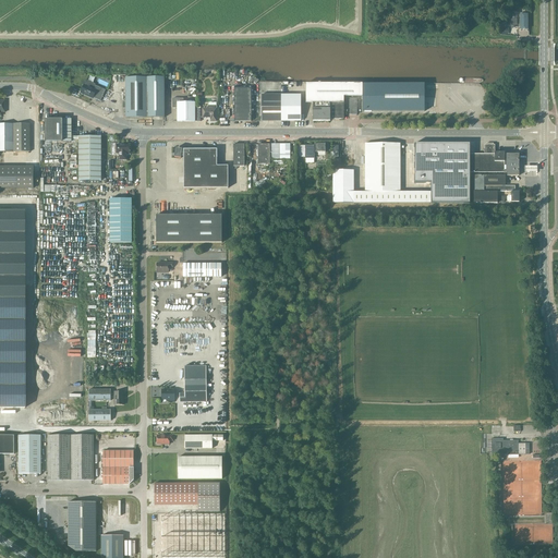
[(125,118),(164,118),(164,77),(125,77),(125,118)]
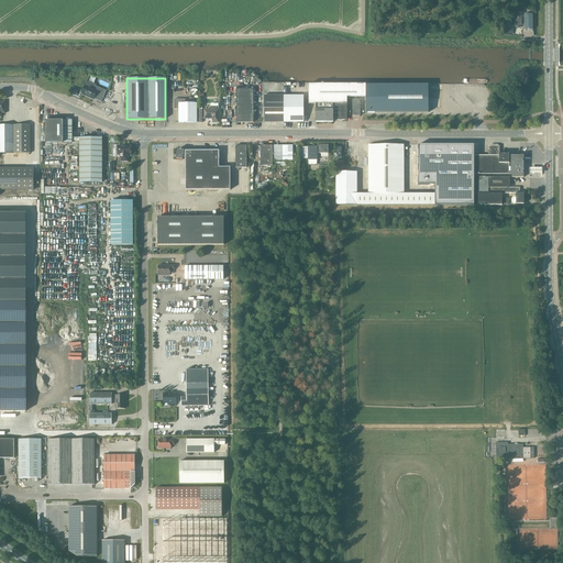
[(96,91),(94,89),(96,86),(86,81),(85,83),(83,86),(84,86),(80,94),(92,99),(94,99),(96,100),(96,101),(99,102),(100,102),(101,102),(106,91),(98,88),(96,91)]
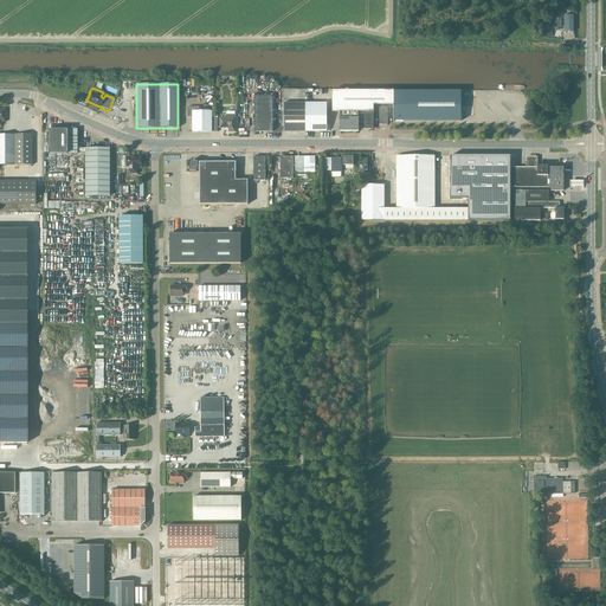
[(373,105),(393,104),(393,91),(331,91),(331,113),(340,113),(340,131),(359,131),(359,129),(363,129),(373,129),(373,105)]
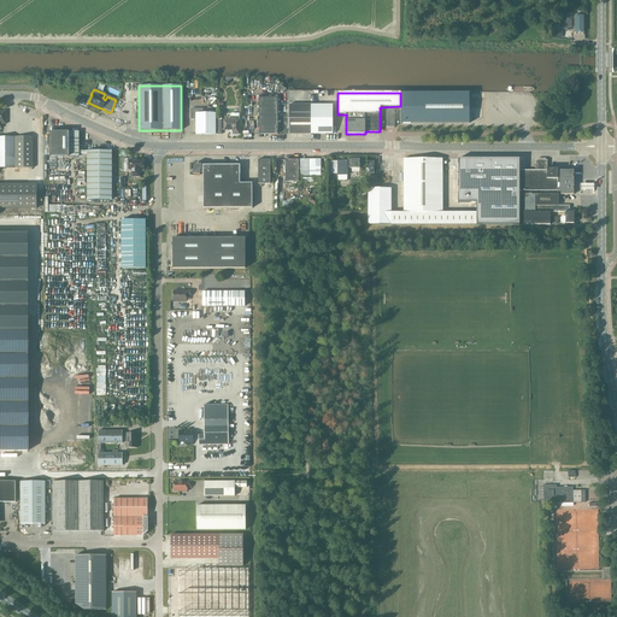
[(400,93),(400,106),(400,123),(469,123),(469,93),(400,93)]
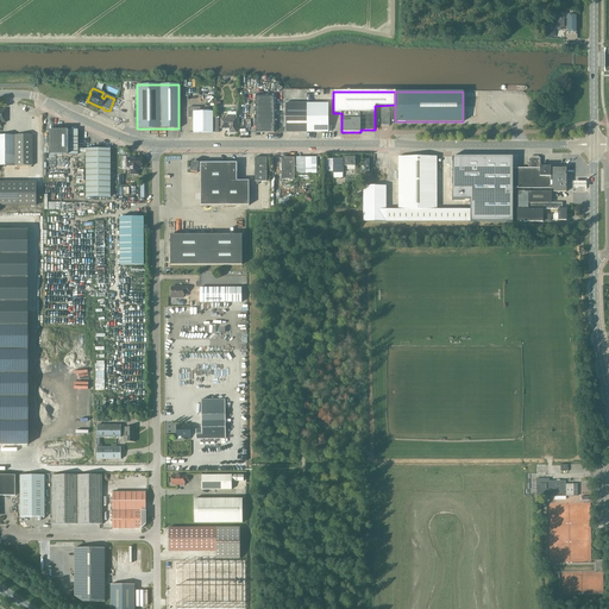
[(256,132),(274,132),(274,96),(256,96),(256,132)]
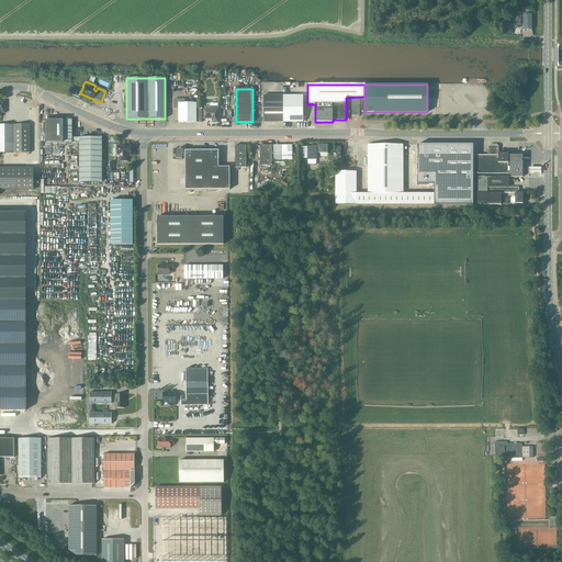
[(263,122),(303,122),(303,96),(263,96),(263,122)]
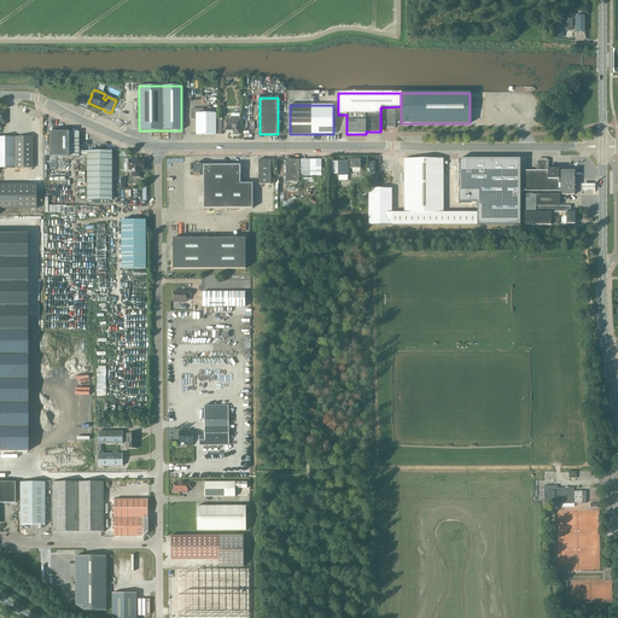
[(114,109),(110,120),(117,122),(120,110),(114,109)]
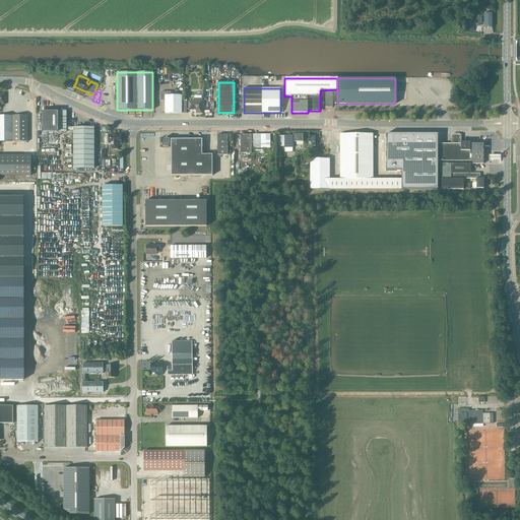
[(182,113),(182,95),(171,95),(171,91),(160,91),(160,101),(165,101),(165,114),(182,113)]
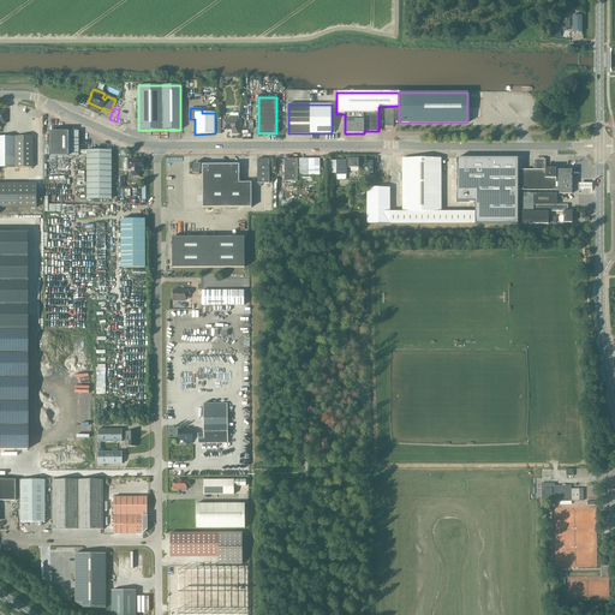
[(238,133),(238,120),(238,117),(230,117),(227,120),(222,120),(224,130),(232,130),(232,133),(238,133)]
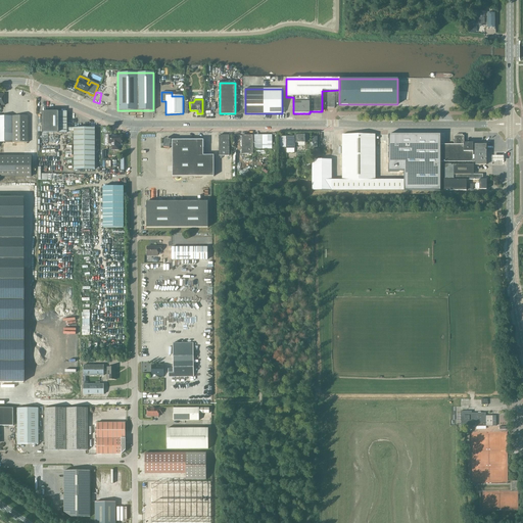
[(42,133),(58,133),(66,133),(66,112),(42,112),(42,133)]
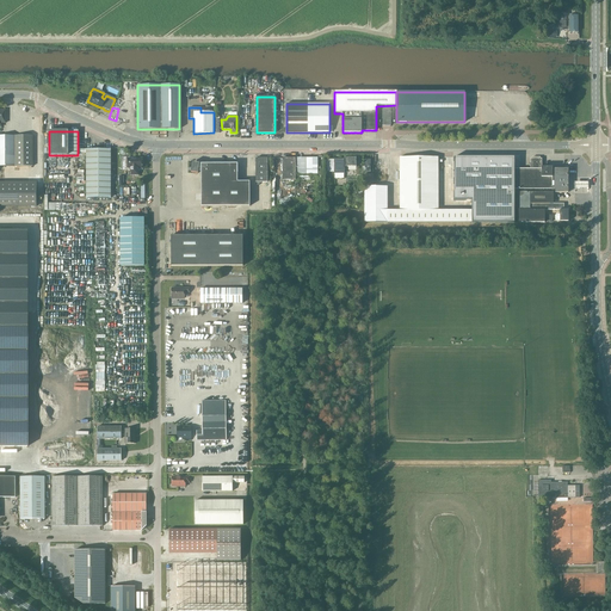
[(0,135),(0,166),(14,166),(34,166),(34,136),(0,135)]
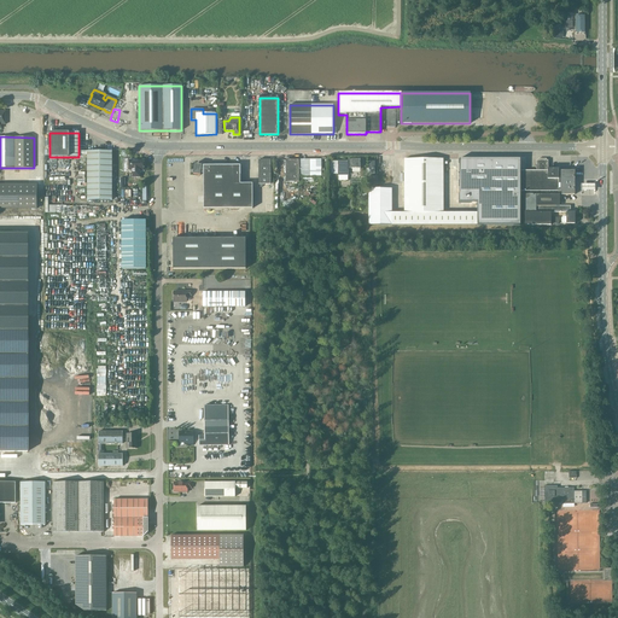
[(112,151),(87,151),(87,200),(112,200),(112,151)]
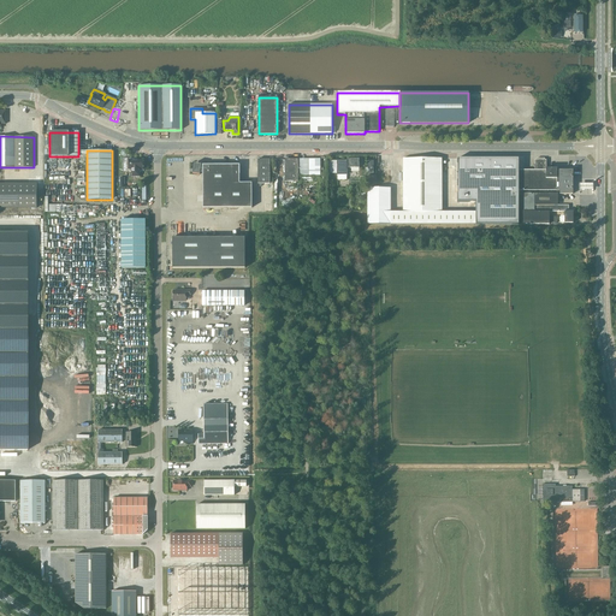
[(298,182),(298,159),(285,159),(285,182),(298,182)]
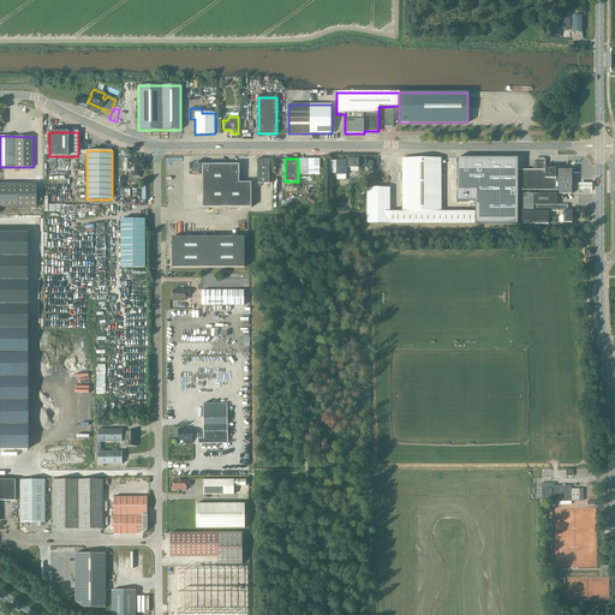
[(308,159),(308,175),(320,175),(320,159),(308,159)]
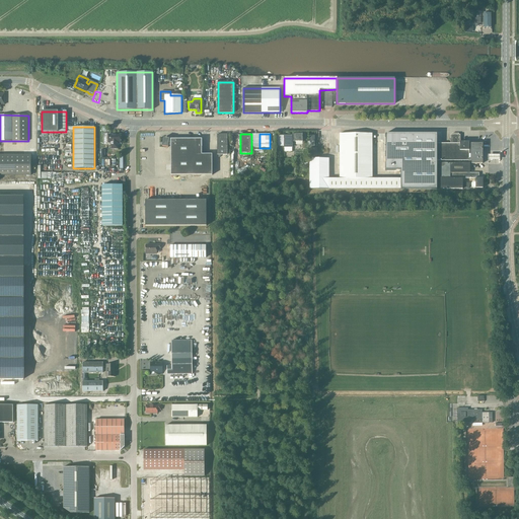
[(292,142),(302,142),(302,134),(295,134),(292,134),(292,135),(284,136),(284,148),(292,147),(292,142)]
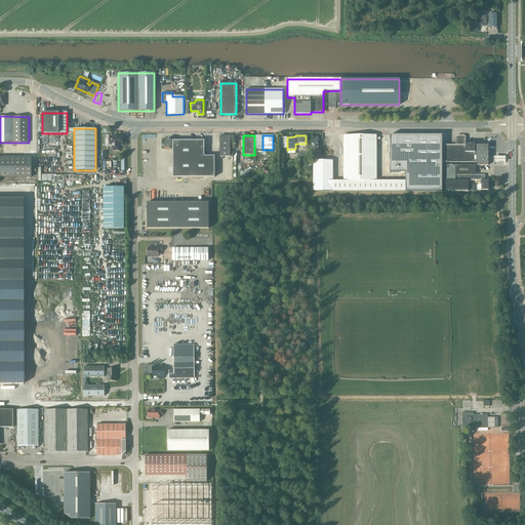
[(344,135),(344,180),(376,180),(376,135),(344,135)]
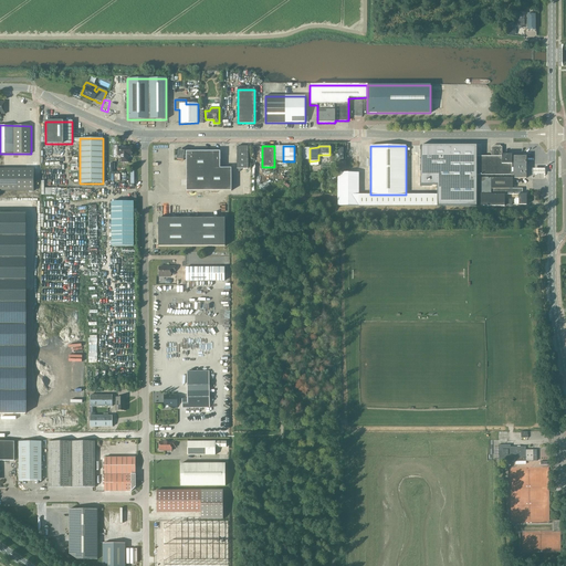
[(420,146),(420,185),(437,185),(438,207),(477,206),(477,178),(477,168),(477,157),(477,146),(420,146)]
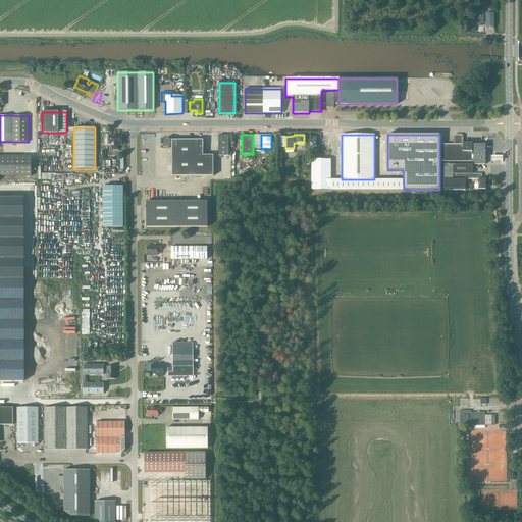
[(439,145),(439,155),(439,164),(445,164),(445,162),(471,162),(474,162),(474,164),(485,164),(485,156),(485,154),(485,144),(484,144),(483,143),(463,143),(463,139),(462,139),(461,135),(455,135),(454,138),(453,138),(453,145),(439,145)]
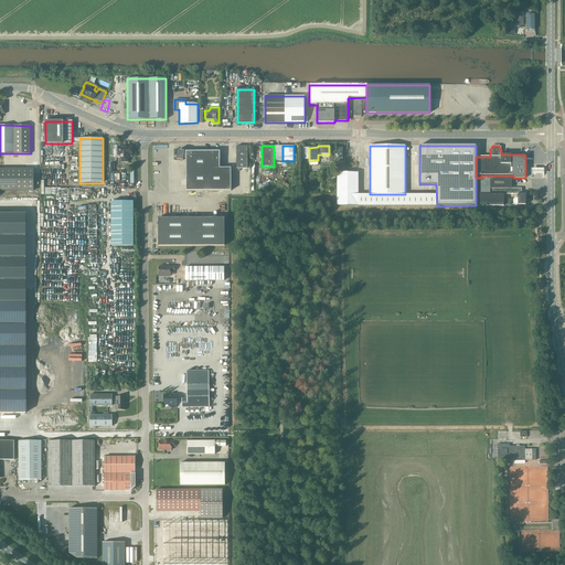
[(127,155),(130,155),(130,147),(117,147),(117,155),(119,155),(119,162),(127,162),(127,155)]
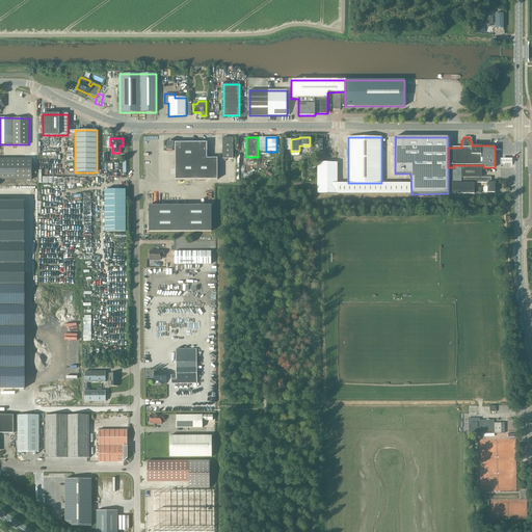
[(233,138),(222,138),(222,159),(233,159),(233,138)]
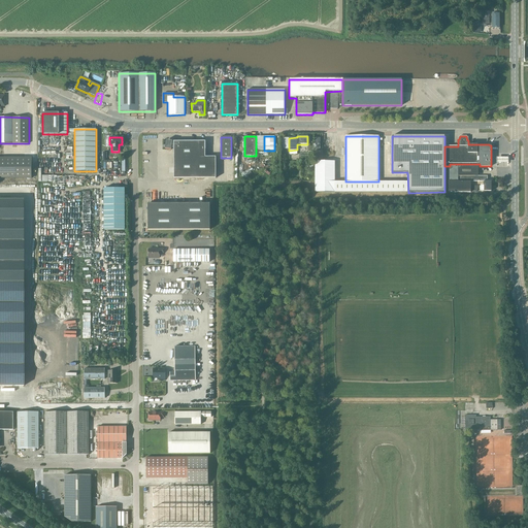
[(205,141),(173,141),(167,140),(165,149),(171,150),(171,149),(174,149),(174,178),(216,178),(216,157),(205,157),(205,141)]
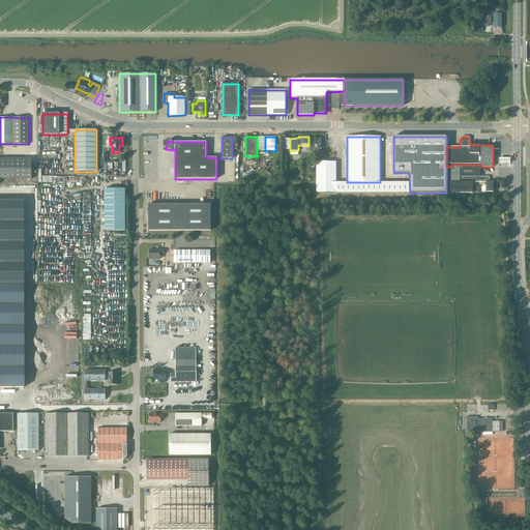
[(0,178),(17,179),(32,179),(32,158),(0,157),(0,178)]
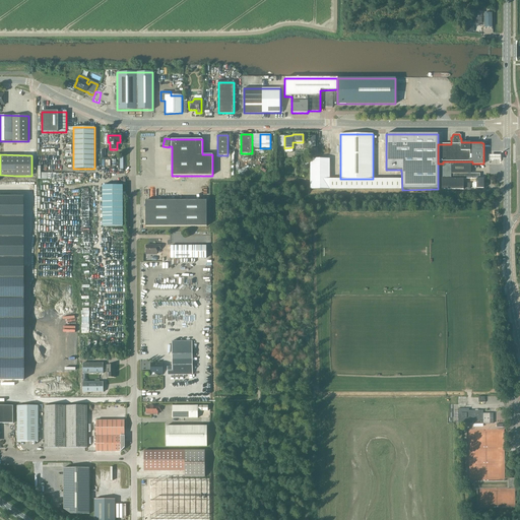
[(330,158),(310,158),(310,179),(310,189),(329,189),(329,179),(330,158)]
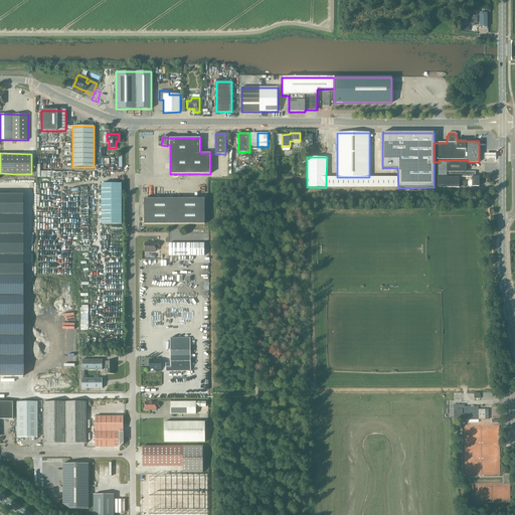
[(434,162),(434,188),(459,188),(459,177),(467,177),(467,172),(464,172),(464,162),(439,162),(434,162)]
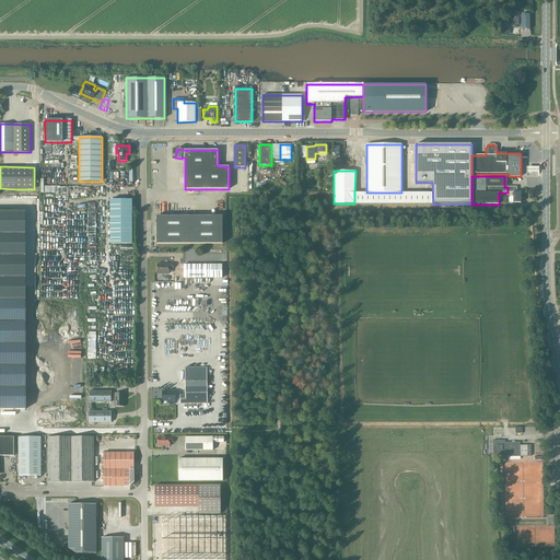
[(66,187),(45,187),(45,179),(42,179),(42,194),(67,194),(66,187)]
